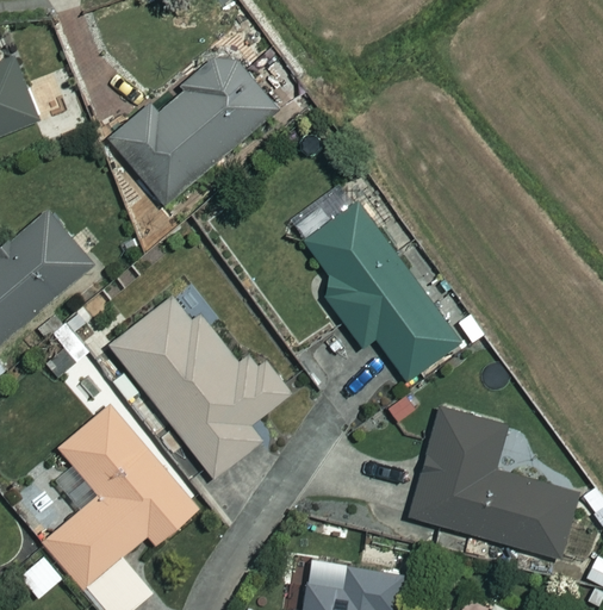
[(275,111),(227,53),(155,112),(149,105),(109,138),(163,204),(275,111)]
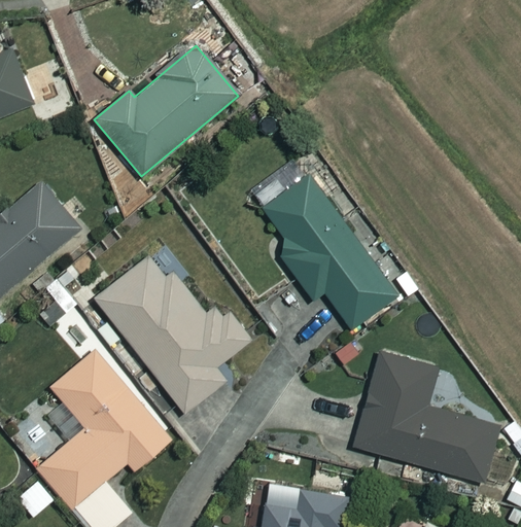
[(0,116),(30,106),(10,53),(0,57),(0,116)]
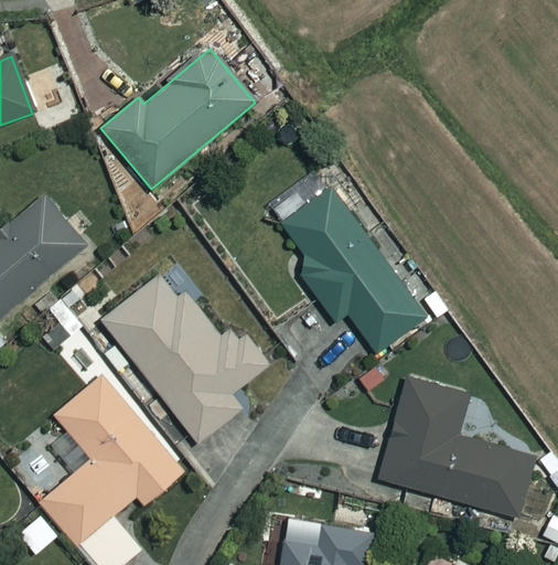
[(317,198),(303,178),(268,203),(308,259),(296,268),(335,323),(347,315),(376,355),(425,320),(331,188),(317,198)]
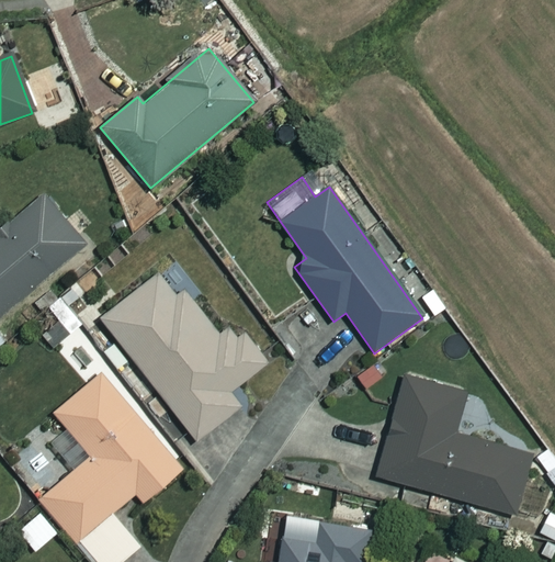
[(0,314),(83,245),(42,197),(0,232),(0,314)]
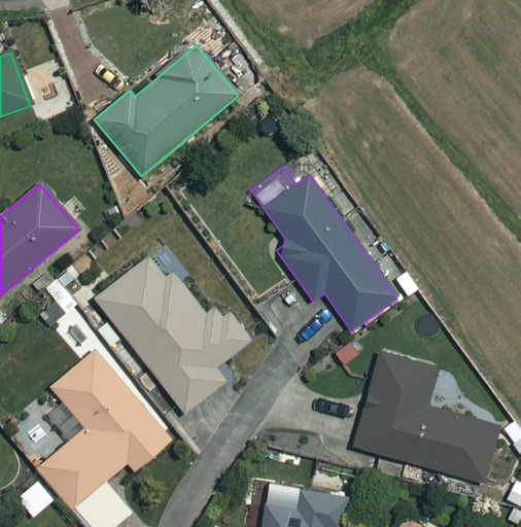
[(204,314),(155,251),(95,299),(184,414),(226,381),(215,367),(249,342),(219,303),(204,314)]
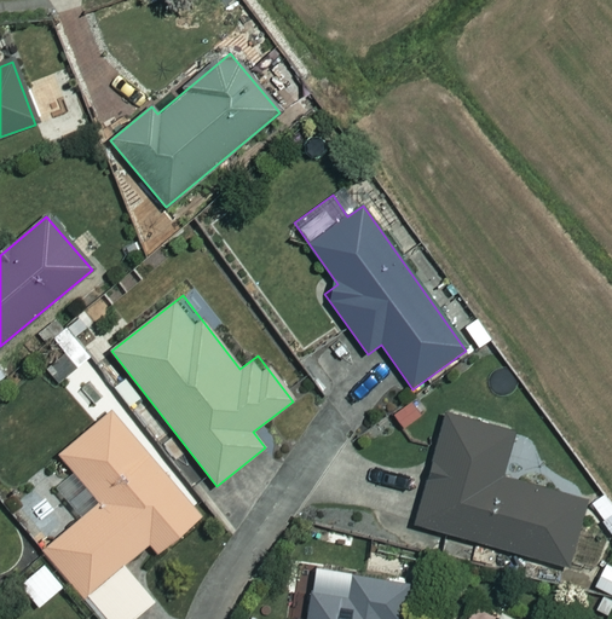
[(201,518),(110,411),(58,455),(99,503),(42,551),(84,599),(148,543),(157,555),(201,518)]
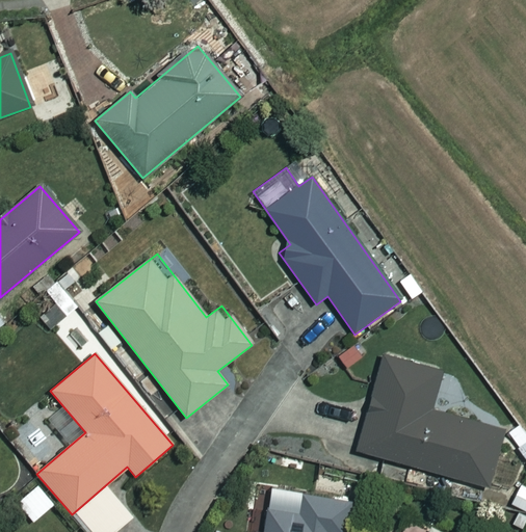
[(456,407),(464,380),(383,357),(356,451),(485,487),(501,431),(428,410),(431,400),(456,407)]
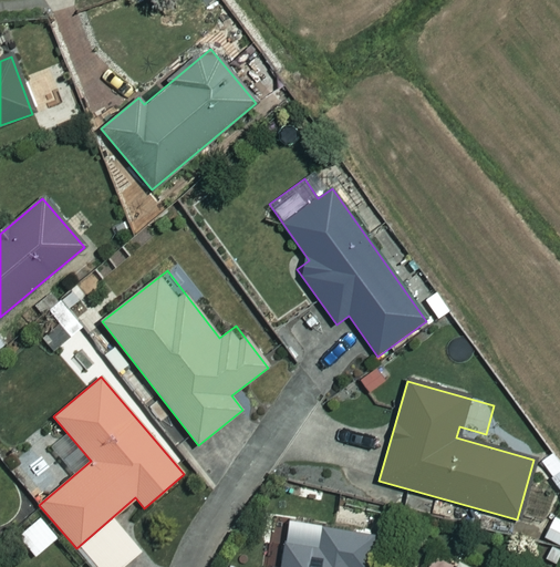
[(55,540),(40,516),(17,533),(32,556),(55,540)]
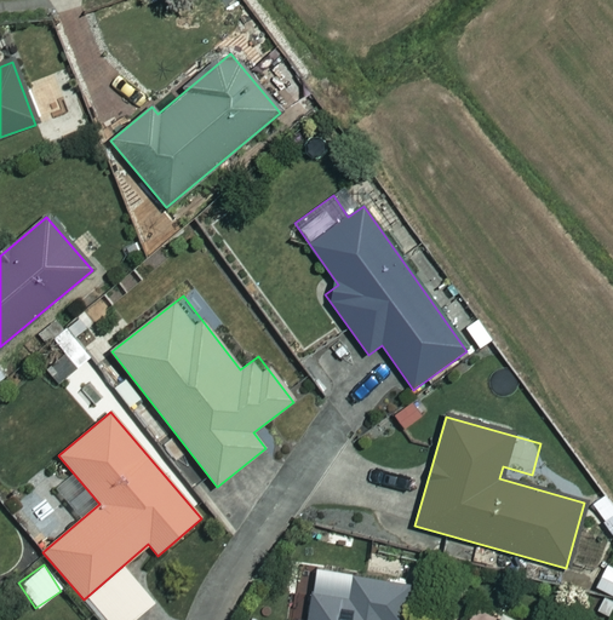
[(404,619),(410,583),(359,575),(354,602),(310,596),(305,619),(404,619)]
